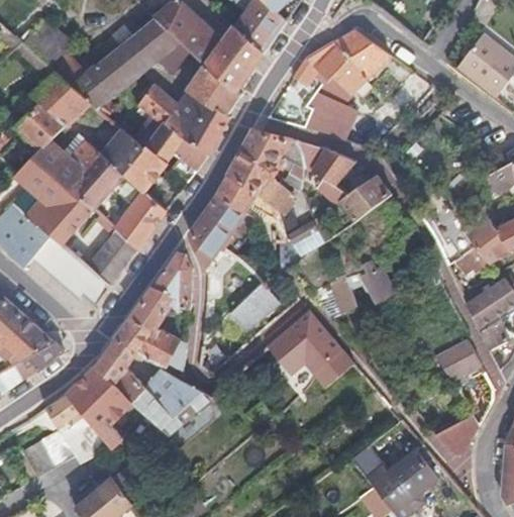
[(233,26),(263,53),(285,21),(273,10),(263,0),(230,0),(231,0),(244,10),(233,26)]
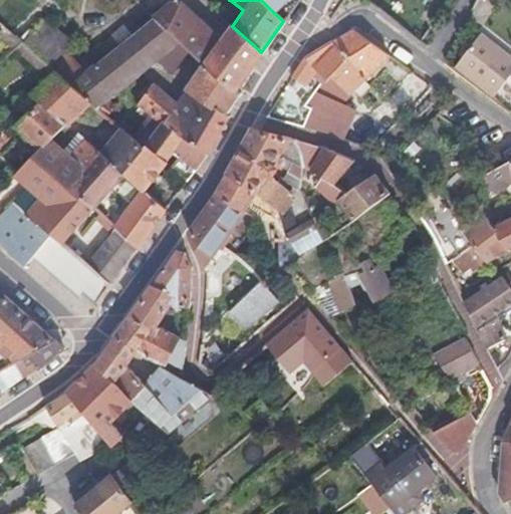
[(261,0),(271,10),(280,0),(261,0)]
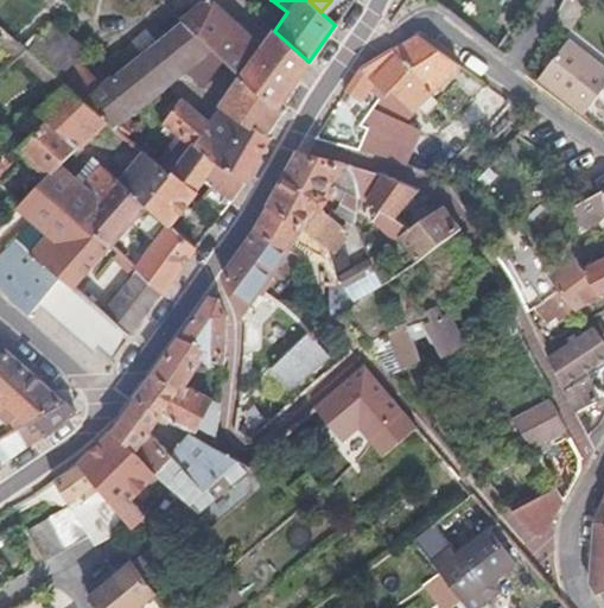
[(558,0),(553,19),(570,24),(576,0),(558,0)]
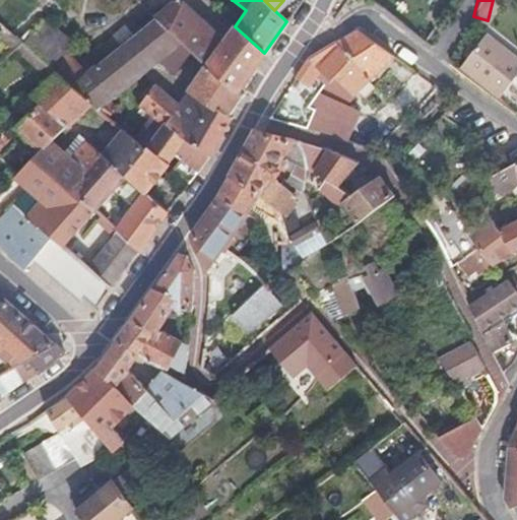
[(205,66),(236,93),(253,69),(221,40),(182,2),(172,1),(153,17),(154,18),(181,43),(205,66)]
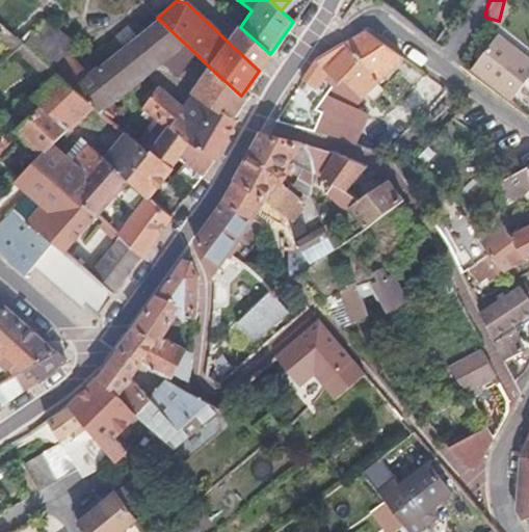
[(74,45),(46,19),(22,45),(40,59),(50,69),(65,52),(74,45)]
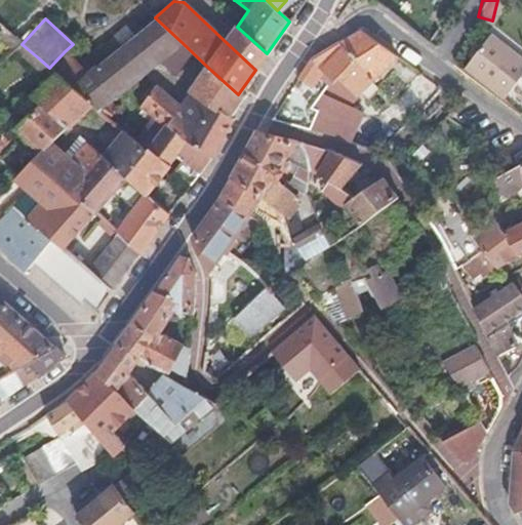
[(160,62),(183,43),(156,18),(95,66),(94,66),(93,65),(84,72),(68,84),(91,105),(98,111),(160,62)]
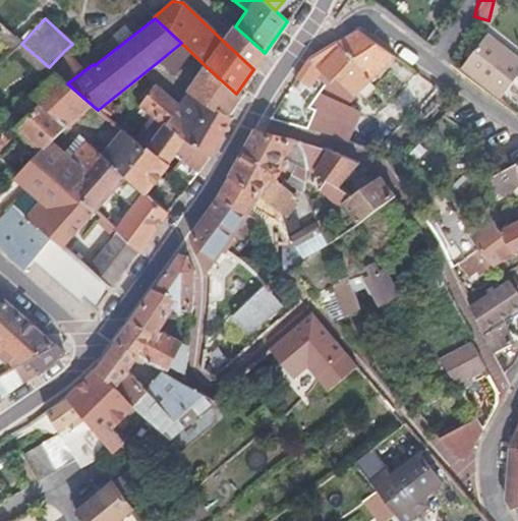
[(0,42),(11,52),(14,50),(21,44),(0,24),(0,42)]
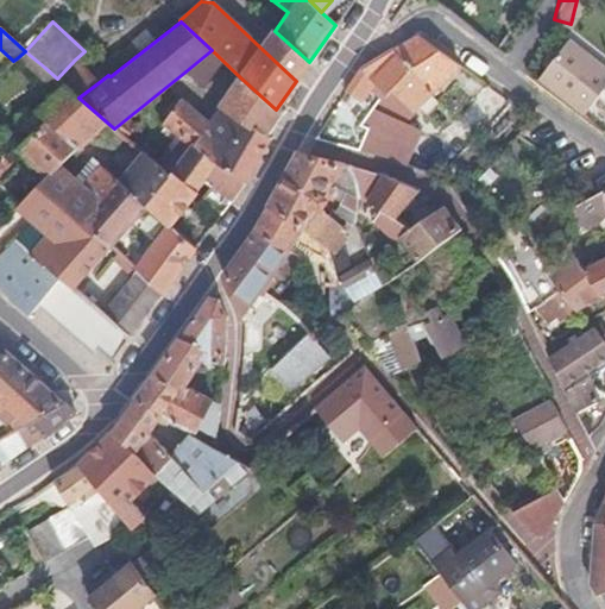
[(153,42),(144,29),(128,42),(138,54),(153,42)]
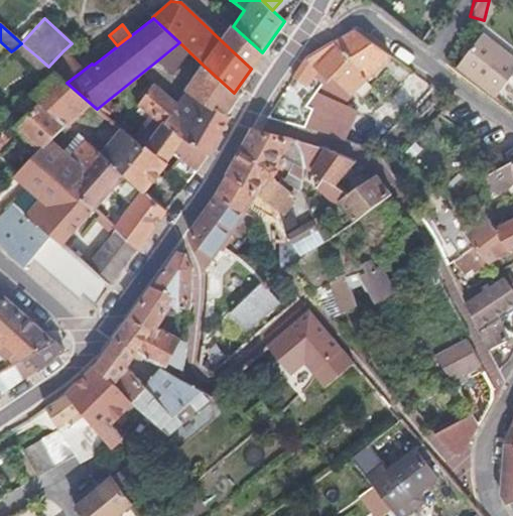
[(233,26),(231,24),(220,39),(251,69),(262,52),(233,26)]
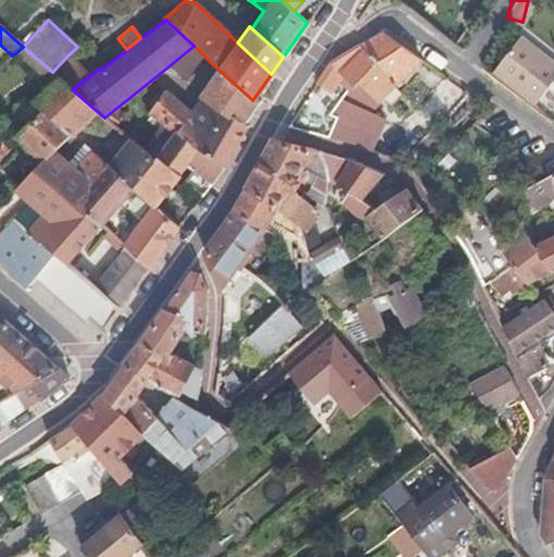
[(360,81),(379,100),(420,59),(383,33),(358,45),(329,63),(317,82),(329,89),(341,72),(354,86),(360,81)]
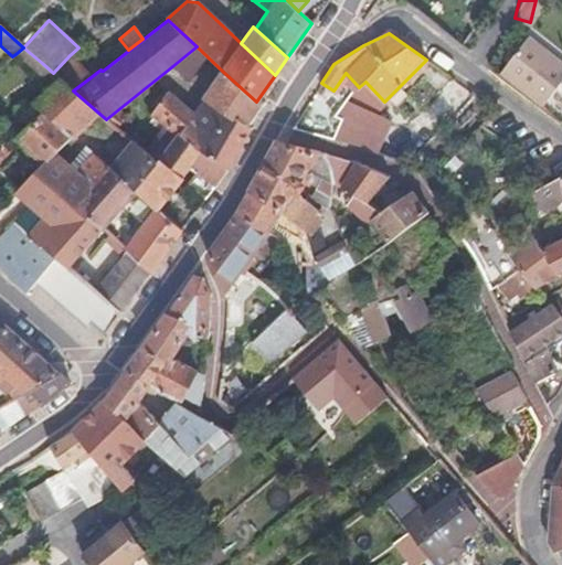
[(561,119),(561,62),(527,36),(498,73),(561,123),(561,119)]
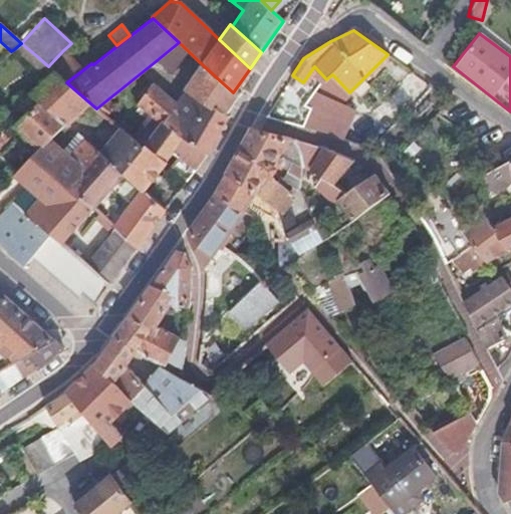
[(157,60),(189,86),(203,65),(179,42),(157,60)]
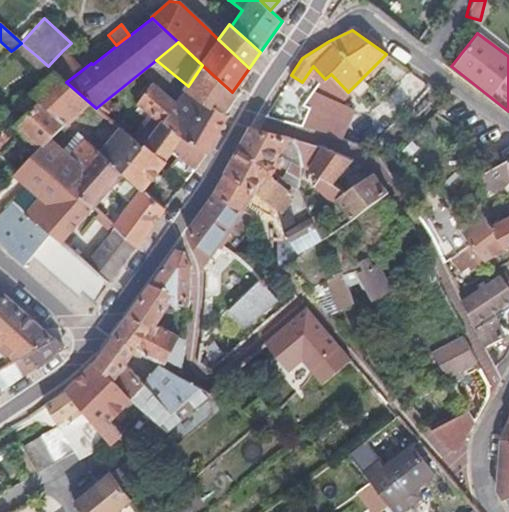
[(14,49),(31,64),(38,57),(21,43),(14,49)]
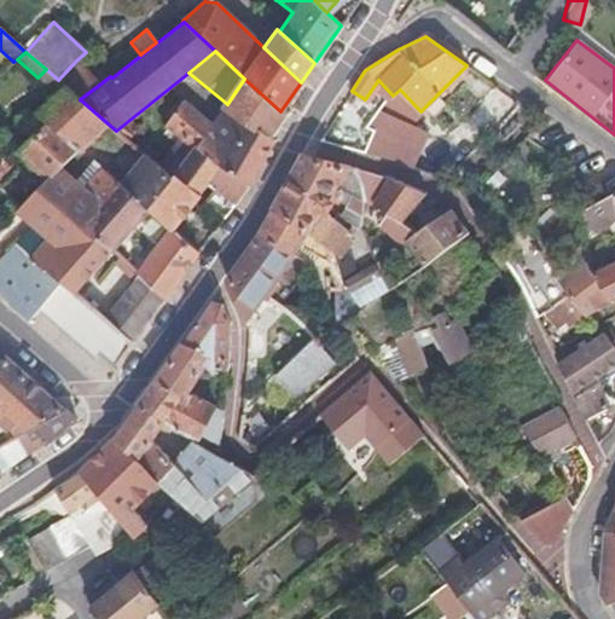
[(99,85),(76,61),(58,80),(64,85),(80,99),(99,85)]
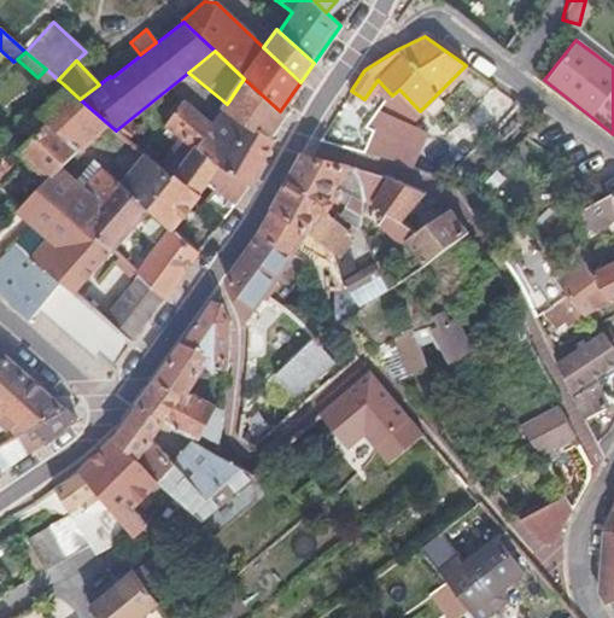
[(37,77),(54,93),(64,85),(58,80),(46,69),(37,77)]
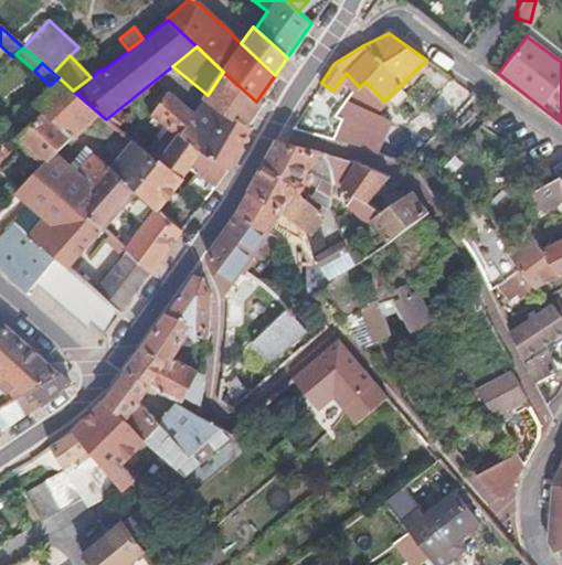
[(195,173),(215,185),(228,169),(251,127),(247,125),(261,105),(256,102),(223,72),(208,95),(194,114),(167,93),(151,115),(178,136),(159,160),(182,178),(189,168),(195,173)]
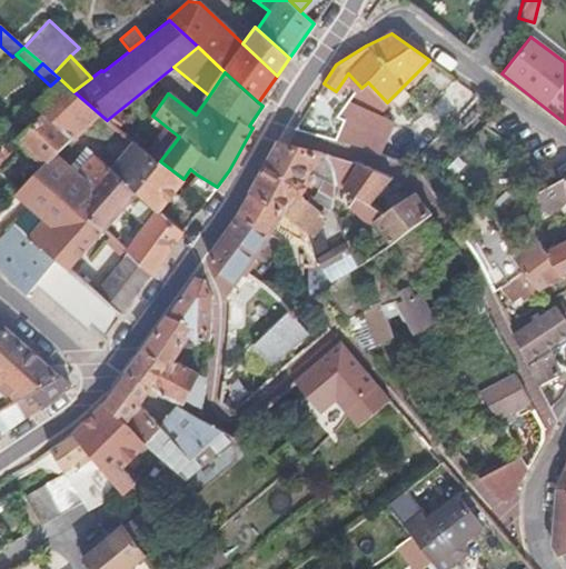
[(71,137),(72,138),(99,113),(73,91),(59,78),(50,86),(31,102),(32,103),(71,137)]
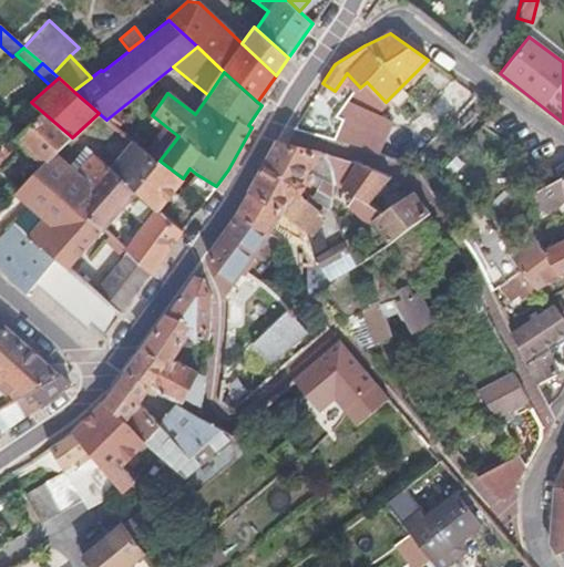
[(360,88),(348,100),(351,102),(375,113),(386,102),(367,82),(360,88)]
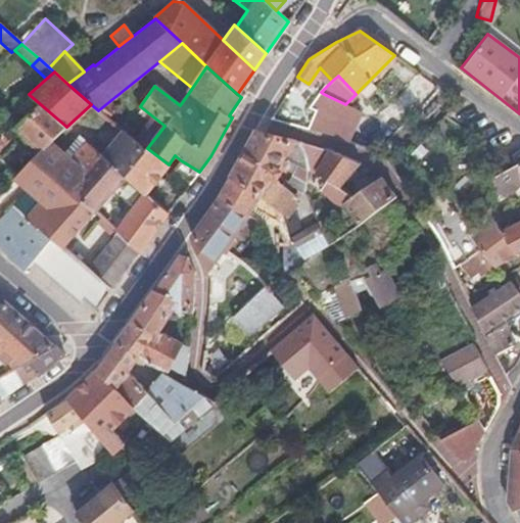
[(321,92),(288,124),(326,134),(347,142),(362,111),(345,104),(324,94),(321,92)]
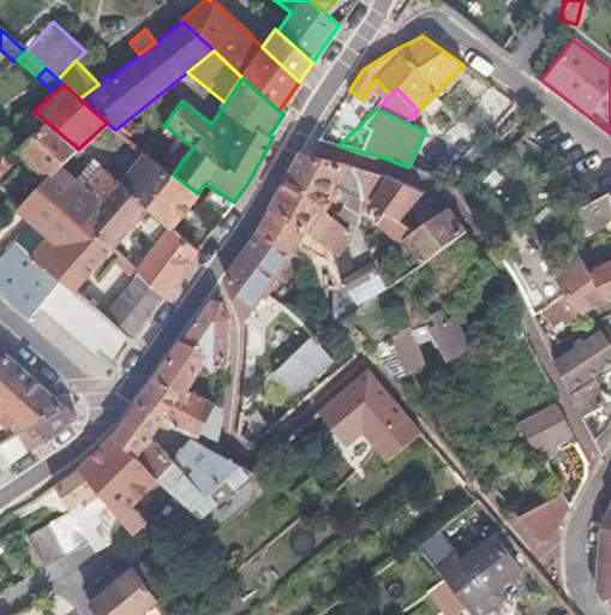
[(17,149),(48,178),(60,166),(77,148),(35,112),(19,126),(30,137),(18,148),(17,149)]
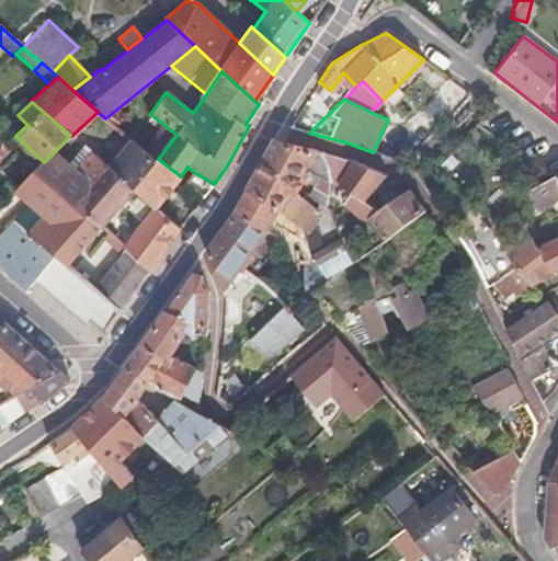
[(7,126),(16,135),(27,125),(18,115),(7,126)]
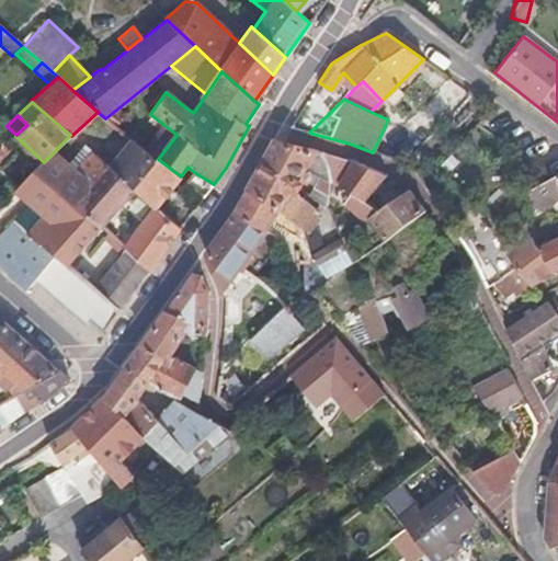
[(0,162),(12,149),(0,137),(0,162)]
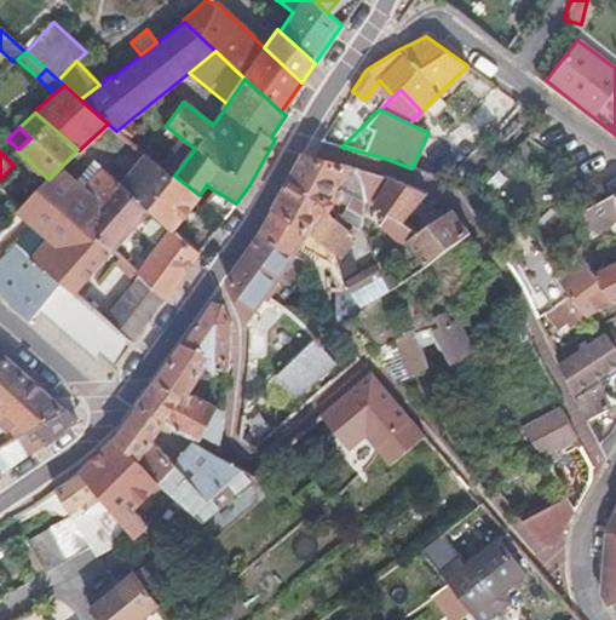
[(303,154),(272,211),(306,233),(309,234),(338,257),(339,262),(351,246),(353,242),(346,235),(349,230),(329,214),(330,211),(360,228),(362,216),(364,201),(362,190),(356,168),(350,166),(303,154)]
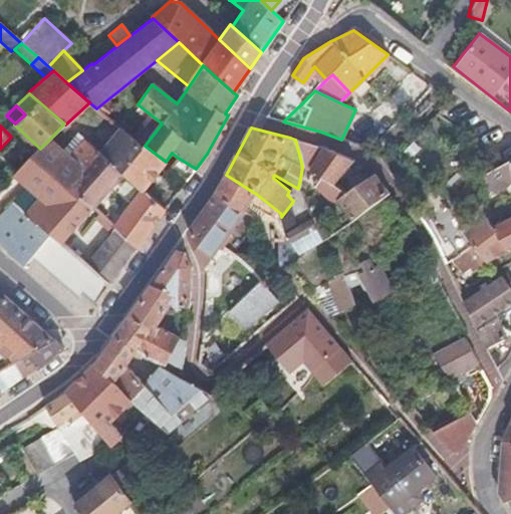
[(122,174),(142,191),(166,162),(145,146),(120,129),(100,154),(101,155),(122,174)]
